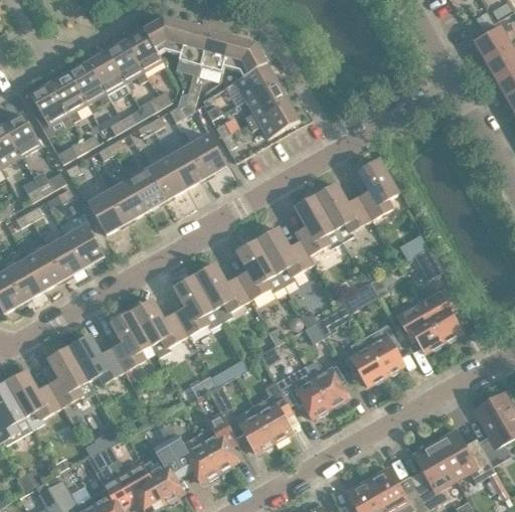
[(173,16),(171,20),(164,18),(145,29),(158,53),(159,52),(164,49),(179,53),(180,53),(189,25),(190,21),(173,16)]
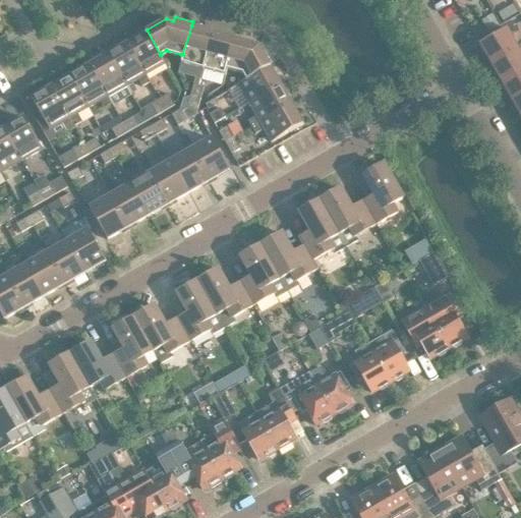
[(203,66),(212,31),(204,29),(205,24),(192,21),(191,25),(182,54),(181,54),(180,60),(203,66)]
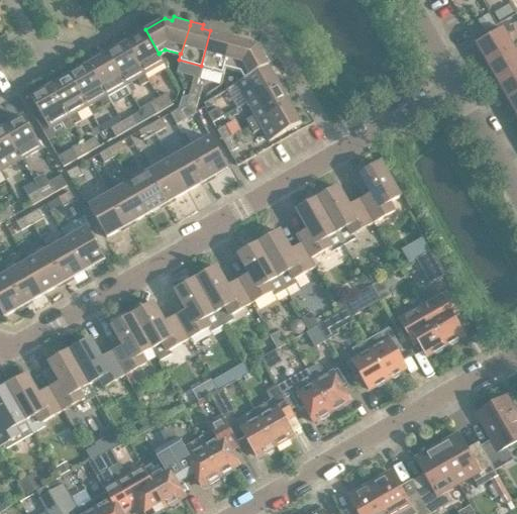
[(164,61),(160,53),(159,54),(145,29),(144,29),(142,25),(131,32),(133,36),(126,39),(143,72),(164,61)]
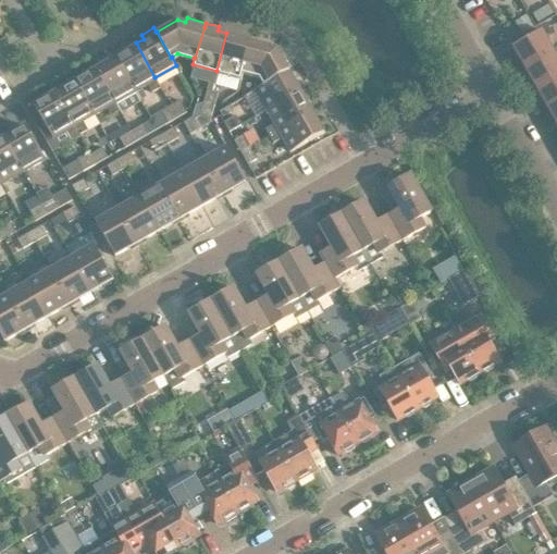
[(524,64),(553,49),(541,27),(512,44),(524,64)]
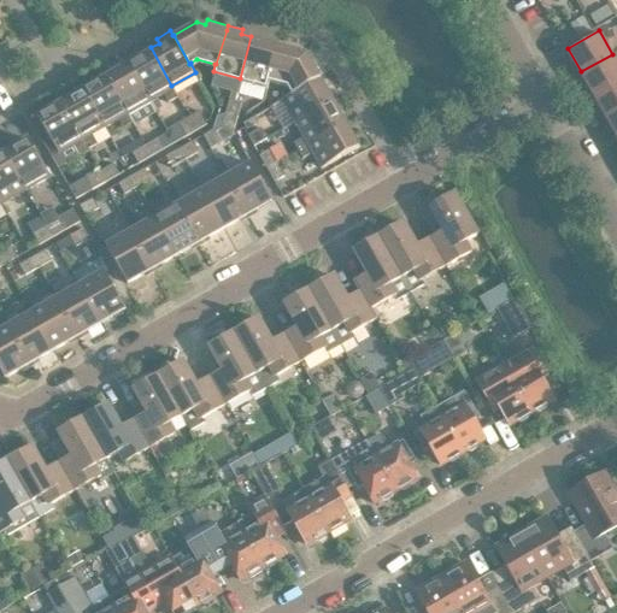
[(262,35),(260,40),(251,36),(240,78),(266,86),(268,78),(276,43),(277,39),(262,35)]
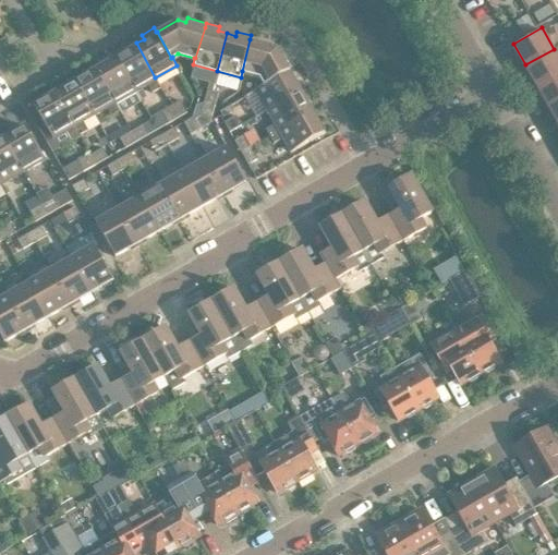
[(277,47),(250,39),(242,71),(258,76),(263,82),(263,83),(289,68),(277,47)]
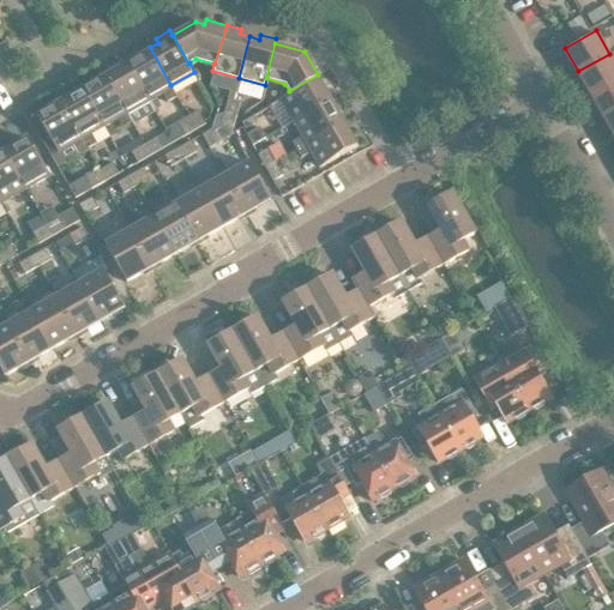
[(127,60),(149,97),(162,90),(167,98),(175,94),(170,85),(150,47),(142,52),(139,48),(125,56),(127,60)]
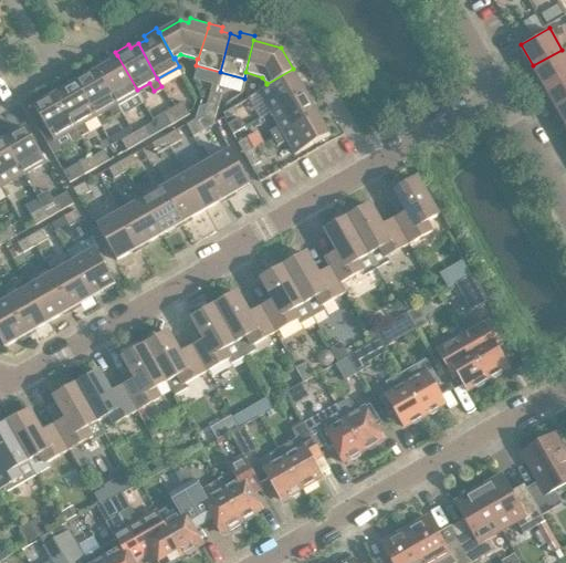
[(565,56),(562,50),(533,65),(545,86),(565,74),(565,56)]
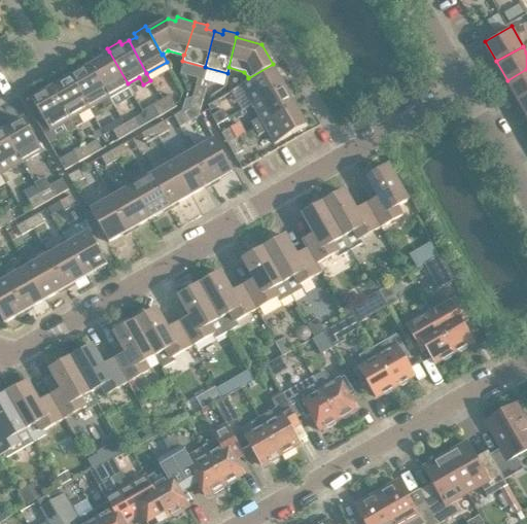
[(109,51),(90,63),(108,95),(112,102),(113,104),(133,93),(128,83),(109,51)]
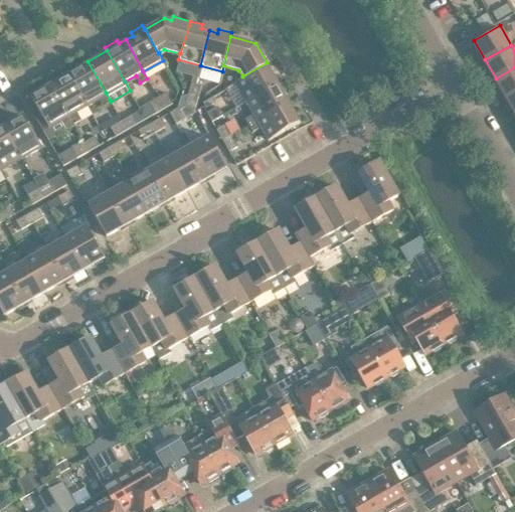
[(110,100),(106,93),(88,61),(69,71),(87,104),(98,97),(102,104),(110,100)]
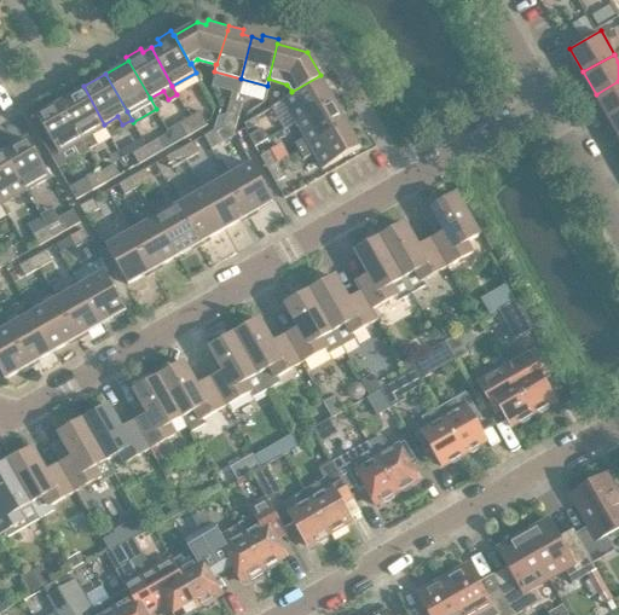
[(320,75),(291,92),(291,91),(282,96),(295,120),(334,98),(320,75)]
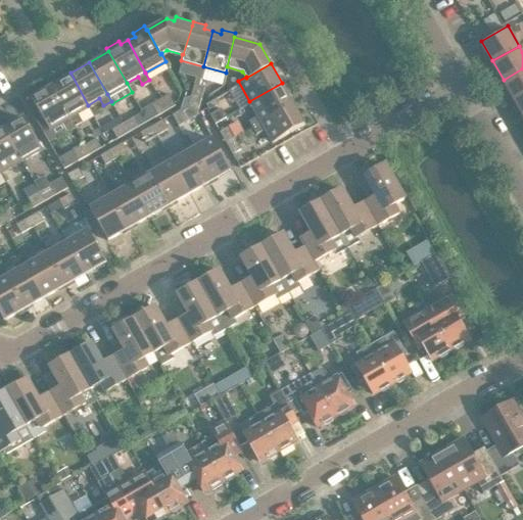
[(514,99),(522,93),(522,68),(504,80),(514,99)]
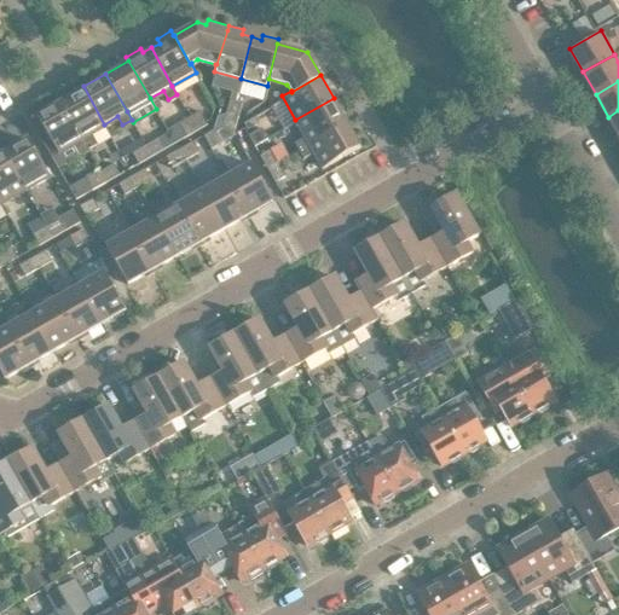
[(61,99),(81,137),(87,146),(97,141),(91,132),(104,125),(84,86),(61,99)]
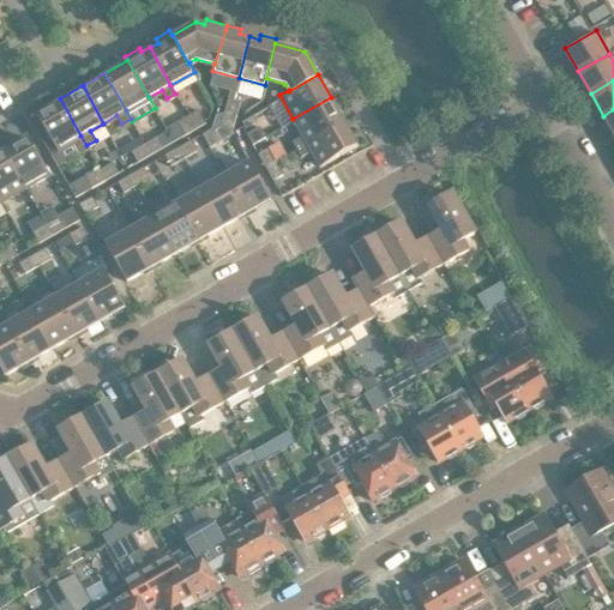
[(235,113),(239,98),(227,96),(223,110),(235,113)]
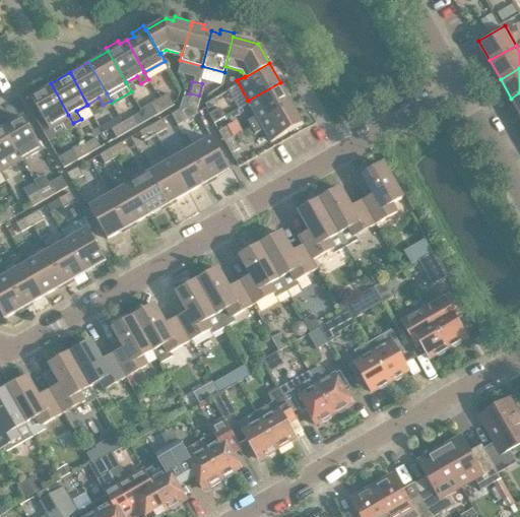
[(251,124),(259,119),(290,102),(280,82),(248,101),(255,113),(247,117),(251,124)]
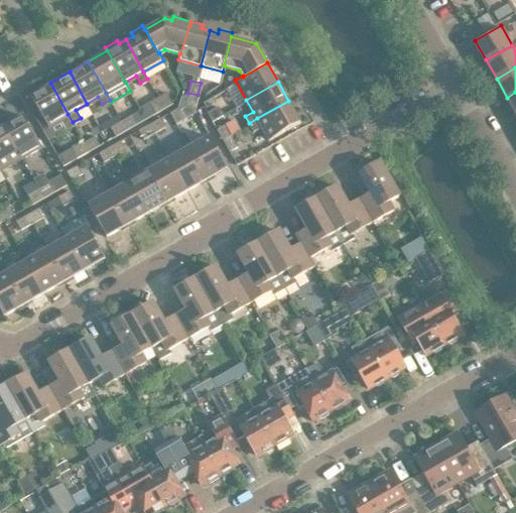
[(41,129),(60,119),(65,126),(73,122),(68,114),(50,83),(30,94),(34,101),(27,104),(41,129)]
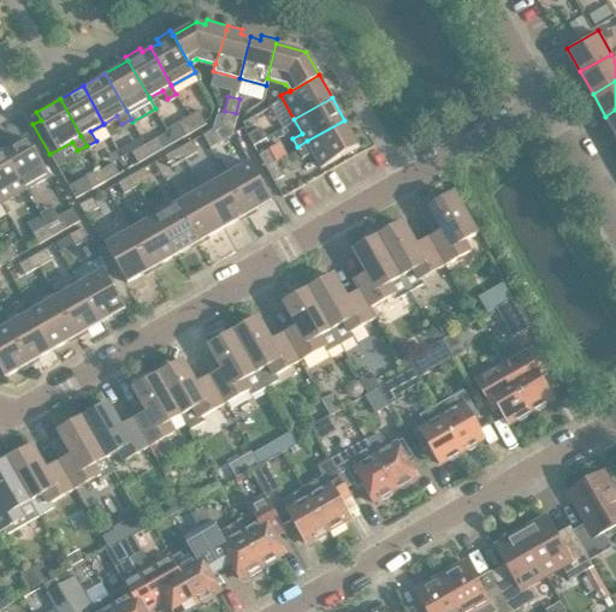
[(615,110),(605,117),(615,134),(615,110)]
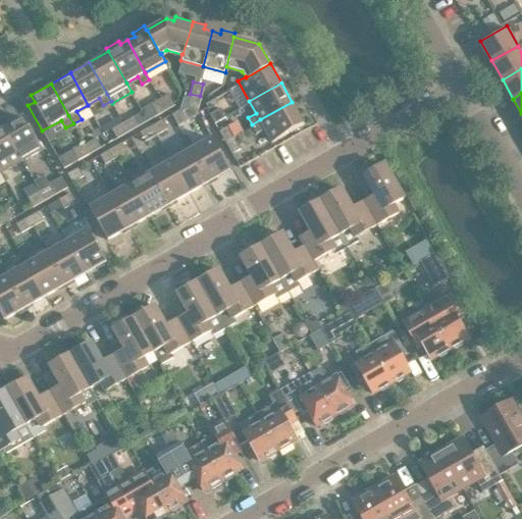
[(197,109),(199,100),(200,96),(190,94),(187,106),(197,109)]
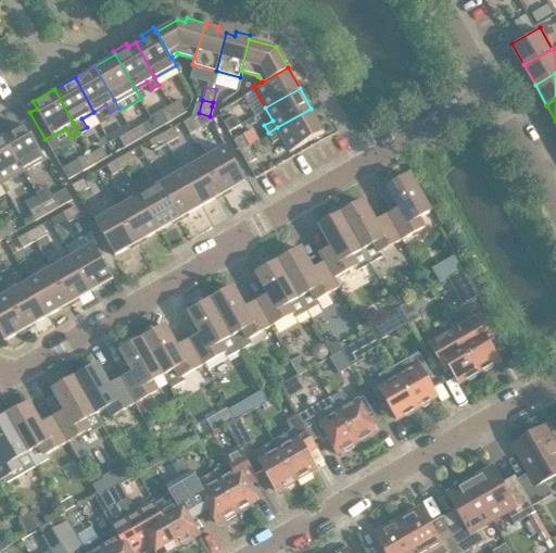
[(176,114),(182,111),(177,101),(171,104),(176,114)]
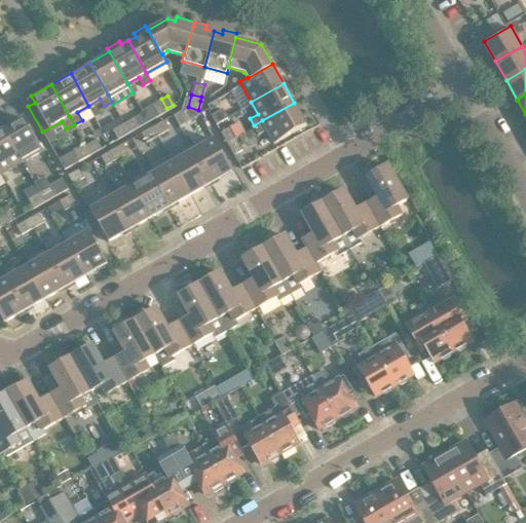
[(155,115),(166,108),(161,99),(150,106),(155,115)]
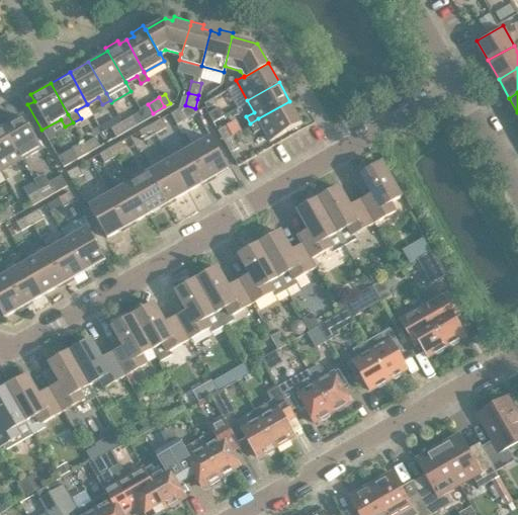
[(209,115),(219,110),(213,101),(204,106),(209,115)]
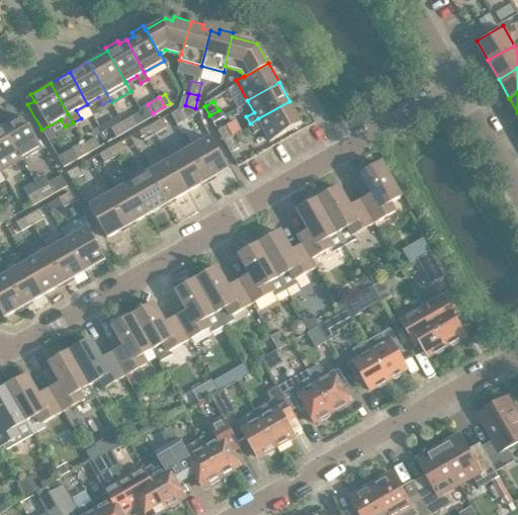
[(289,101),(258,118),(250,123),(254,130),(262,125),(269,139),(300,120),(289,101)]
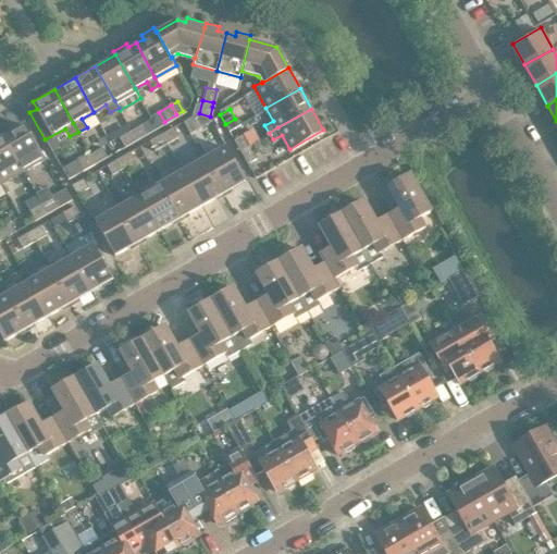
[(187,128),(197,123),(192,113),(182,119),(187,128)]
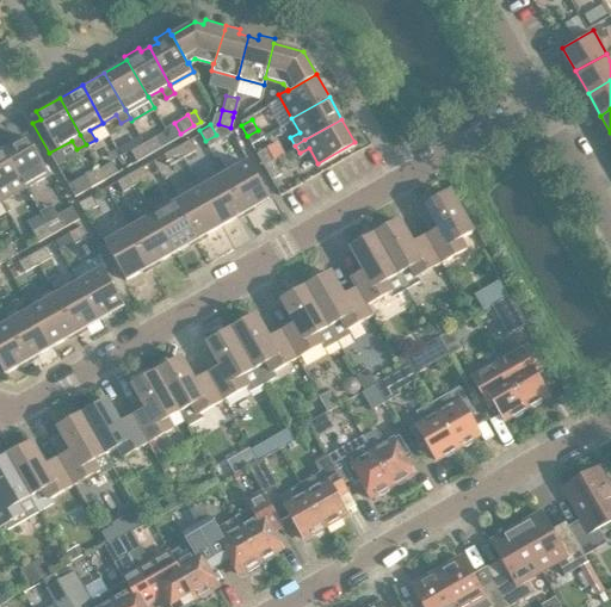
[(49,172),(28,134),(4,148),(24,185),(49,172)]
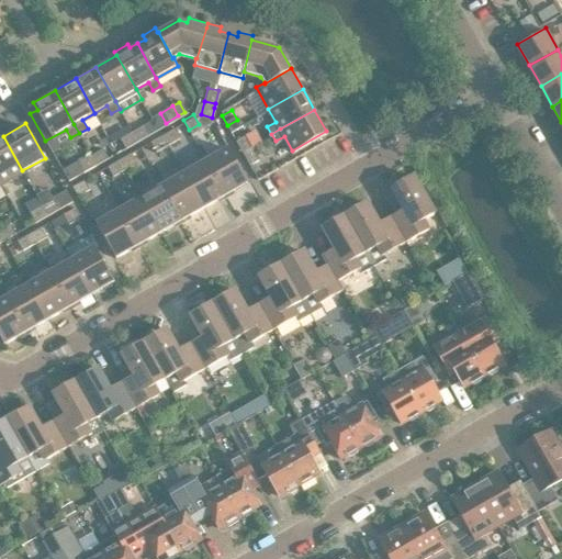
[(137,140),(146,134),(141,124),(132,130),(137,140)]
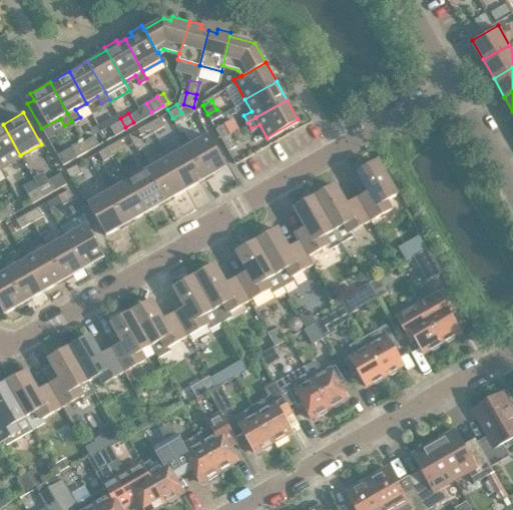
[(152,130),(164,123),(158,114),(147,121),(152,130)]
